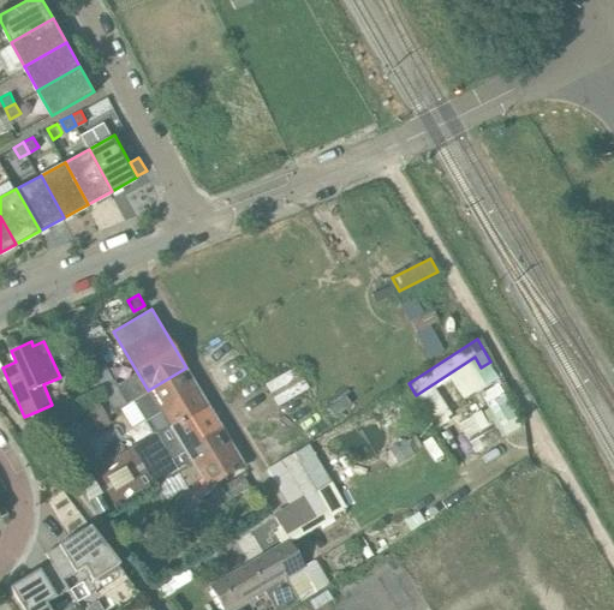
[(69,341),(60,348),(72,360),(81,353),(69,341)]
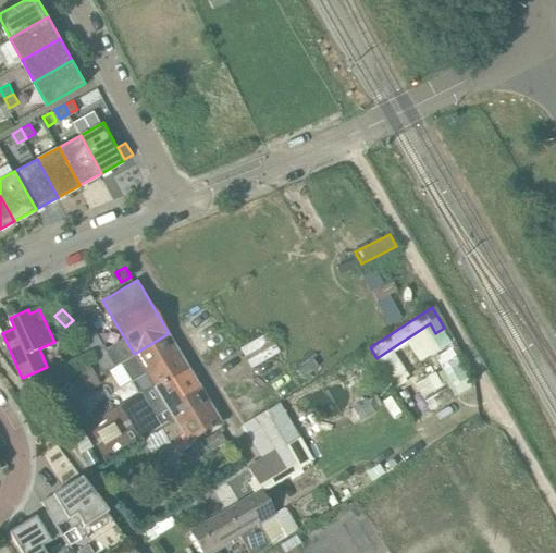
[(122,361),(130,356),(124,347),(112,355),(96,327),(83,334),(106,371),(122,361)]
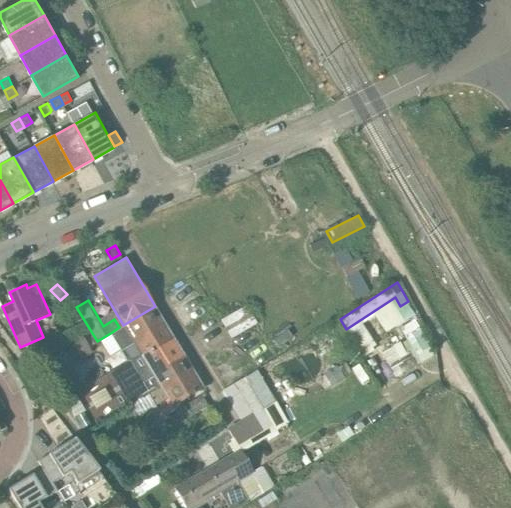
[(413,310),(408,302),(386,316),(391,324),(413,310)]
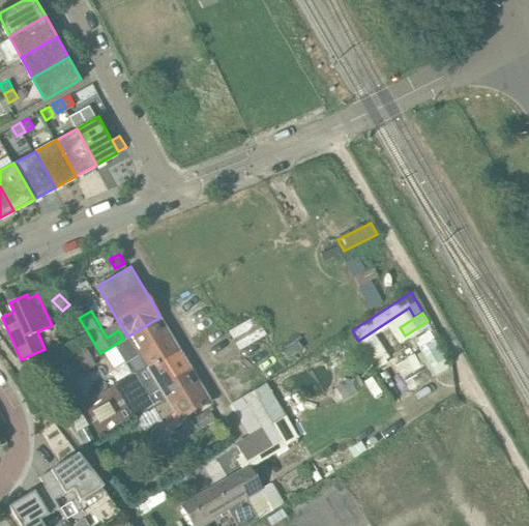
[(229,329),(240,348),(267,332),(256,314),(229,329)]
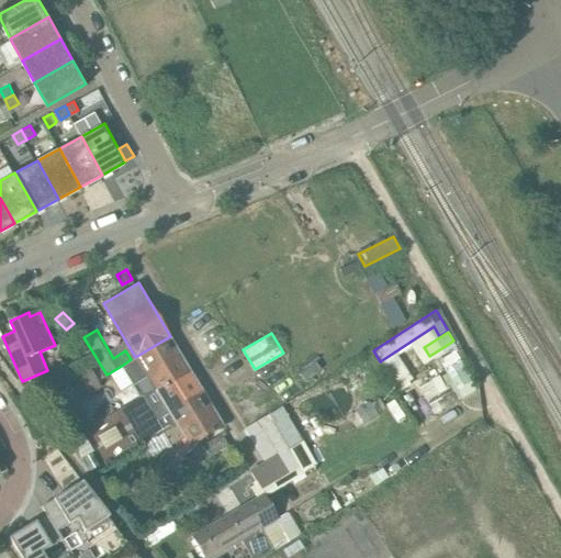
[(158,391),(192,371),(170,336),(135,357),(131,359),(123,365),(134,383),(147,376),(155,387),(144,393),(146,395),(158,391)]
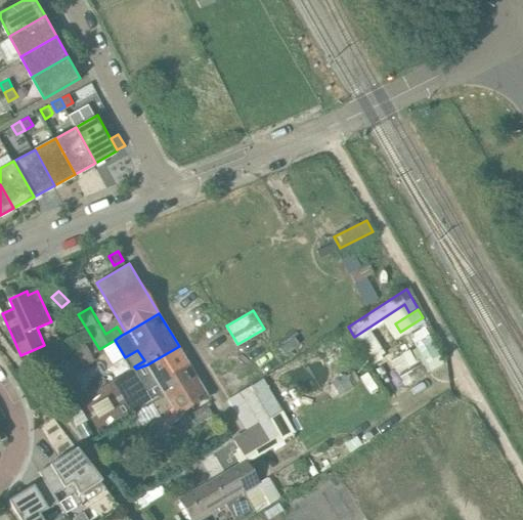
[(95,359),(81,335),(70,342),(83,365),(95,359)]
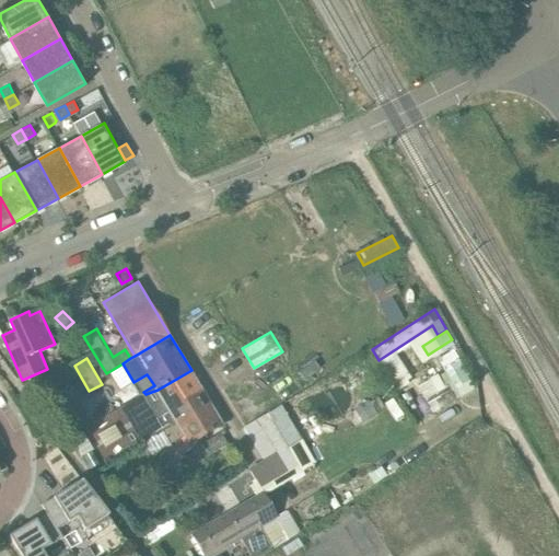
[(473,375),(463,358),(446,368),(456,385),(473,375)]
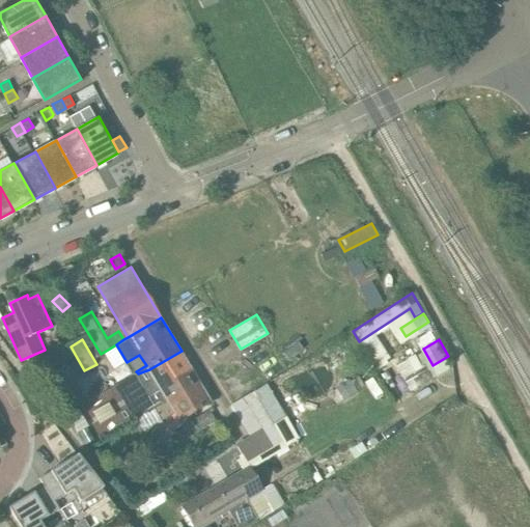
[(136,416),(137,417),(155,407),(168,398),(169,400),(185,391),(176,379),(192,369),(182,351),(149,369),(138,373),(149,393),(160,388),(161,390),(146,399),(137,382),(121,391),(136,416)]
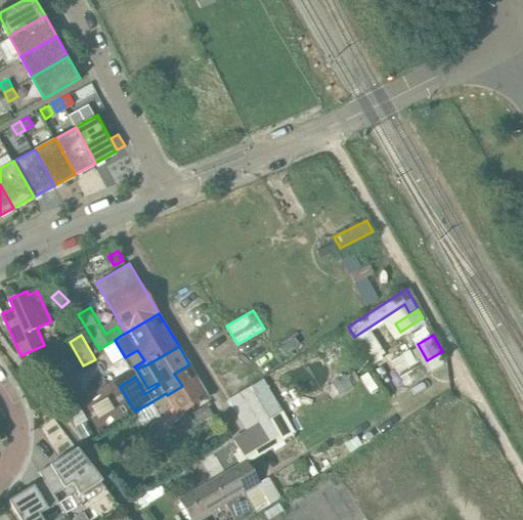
[(424,366),(419,357),(403,365),(398,369),(404,379),(424,366)]
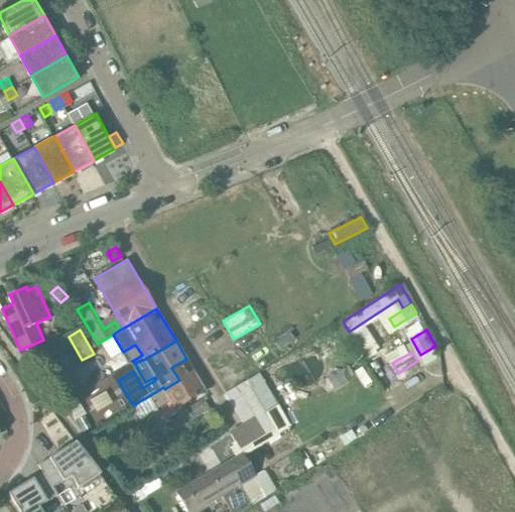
[(169,400),(174,407),(206,389),(186,359),(171,368),(179,380),(164,389),(163,387),(150,395),(158,407),(169,400)]
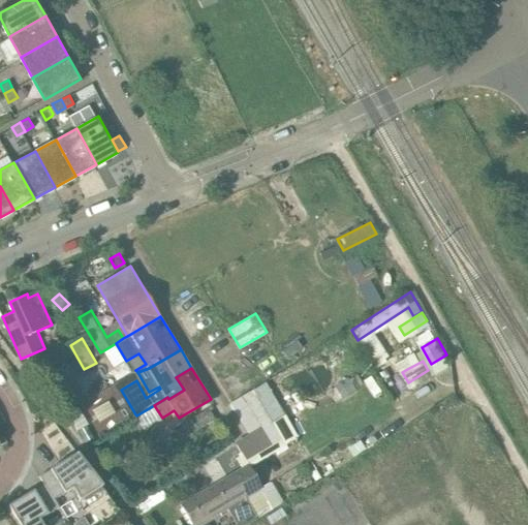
[(356,389),(348,375),(336,382),(343,396),(356,389)]
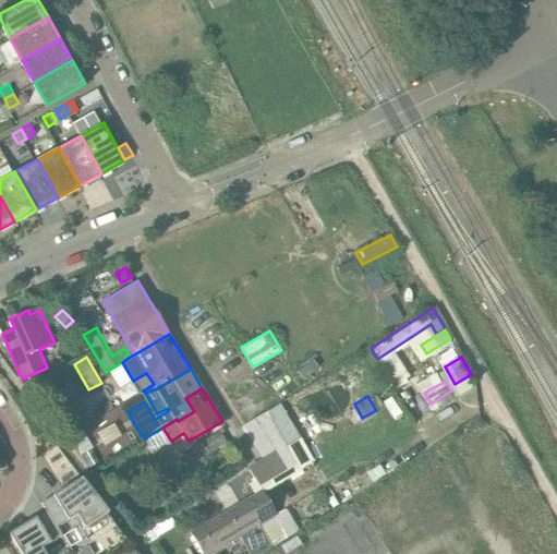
[(292,473),(303,467),(269,408),(244,422),(264,455),(247,465),(261,485),(289,468),(292,473)]
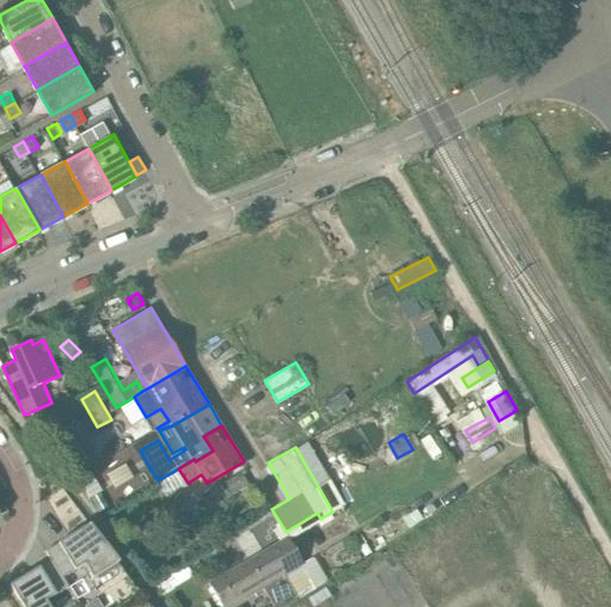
[(221,498),(249,482),(242,468),(213,486),(221,498)]
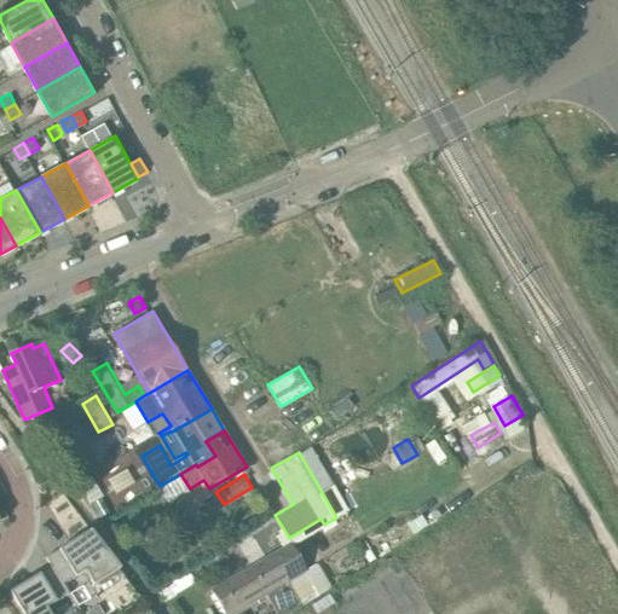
[(100,515),(111,510),(103,494),(93,500),(100,515)]
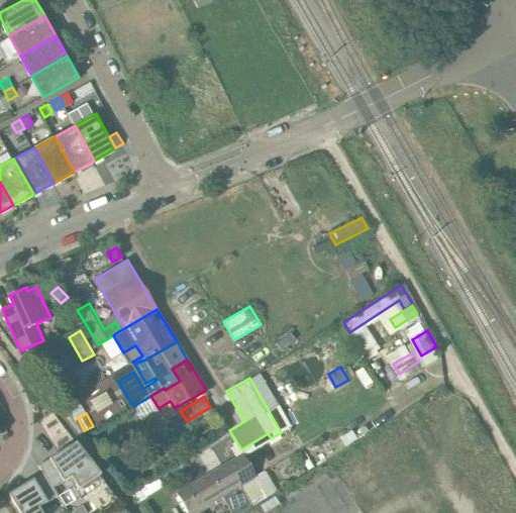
[(364,424),(354,429),(353,428),(342,436),(348,444),(359,437),(369,431),(364,424)]
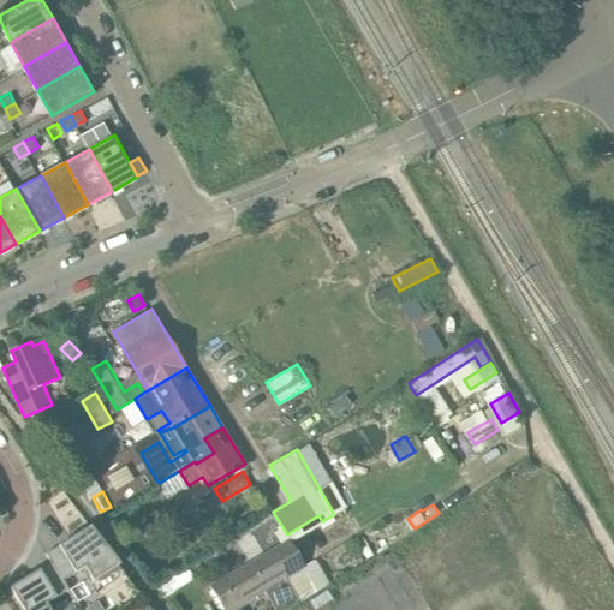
[(64,578),(66,576),(87,563),(95,578),(123,561),(91,525),(47,551),(52,561),(54,560),(64,578)]
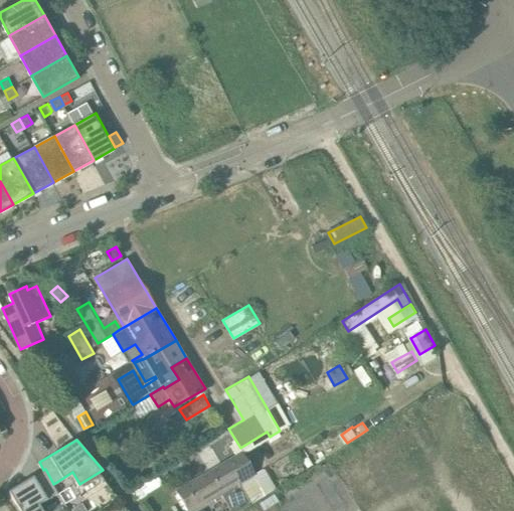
[(232,510),(235,510),(251,502),(240,482),(255,473),(243,452),(242,451),(209,470),(222,493),(232,510)]
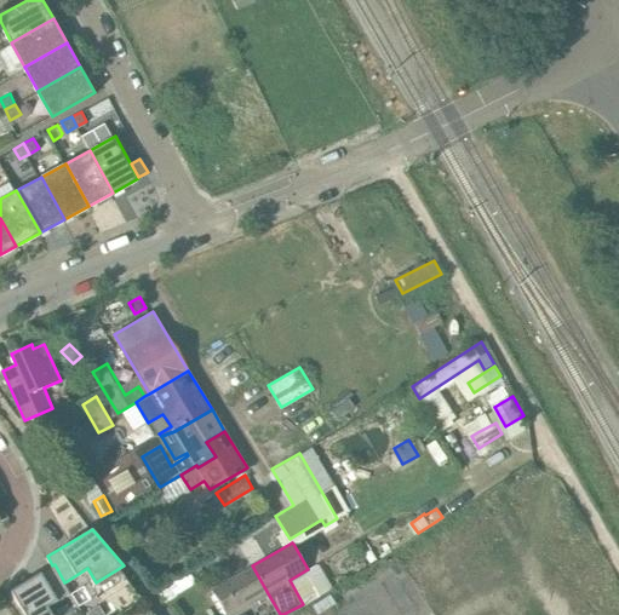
[(372,547),(365,552),(371,561),(378,557),(372,547)]
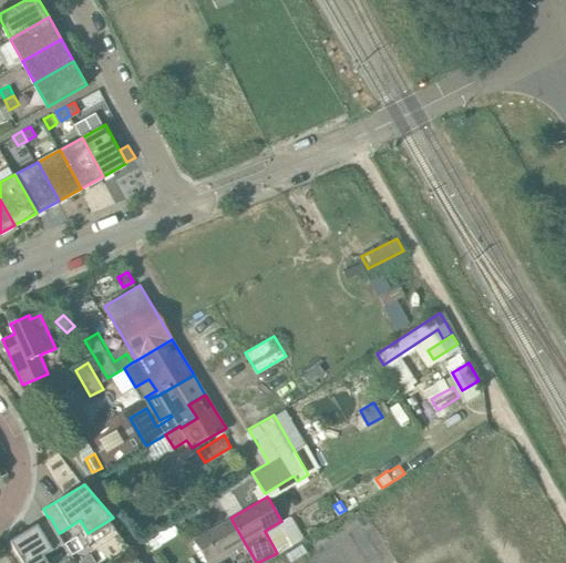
[(10,540),(23,562),(50,562),(44,553),(65,541),(61,532),(59,533),(50,517),(48,518),(10,540)]
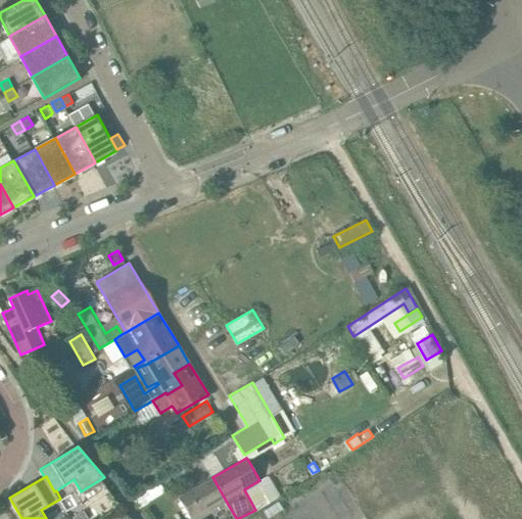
[(179,497),(192,518),(194,518),(226,501),(212,477),(179,497)]
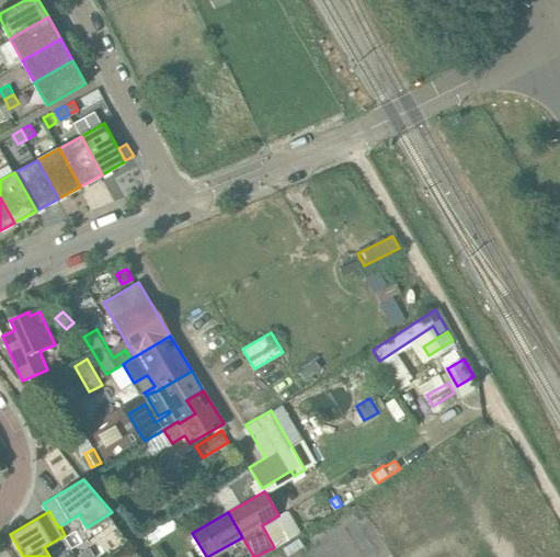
[(171,515),(144,533),(150,544),(178,525),(171,515)]
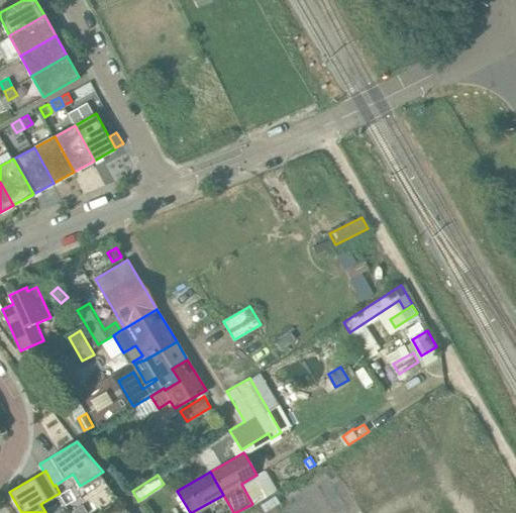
[(112,490),(102,497),(107,506),(118,500),(112,490)]
